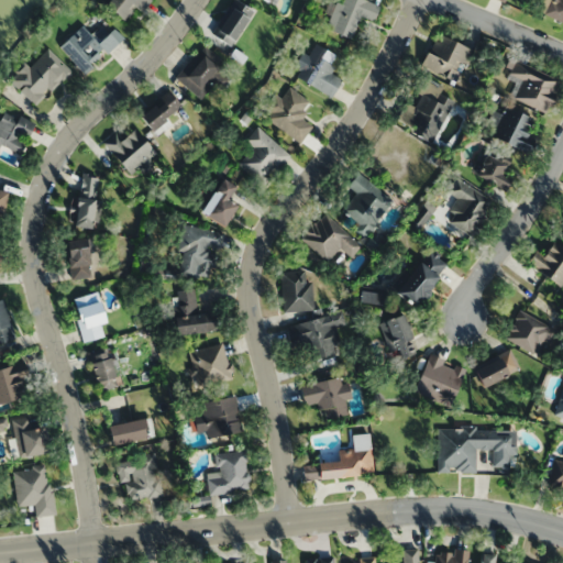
[(138,7),(142,11),(152,1),(151,0),(109,0),(108,2),(125,20),(138,7)]
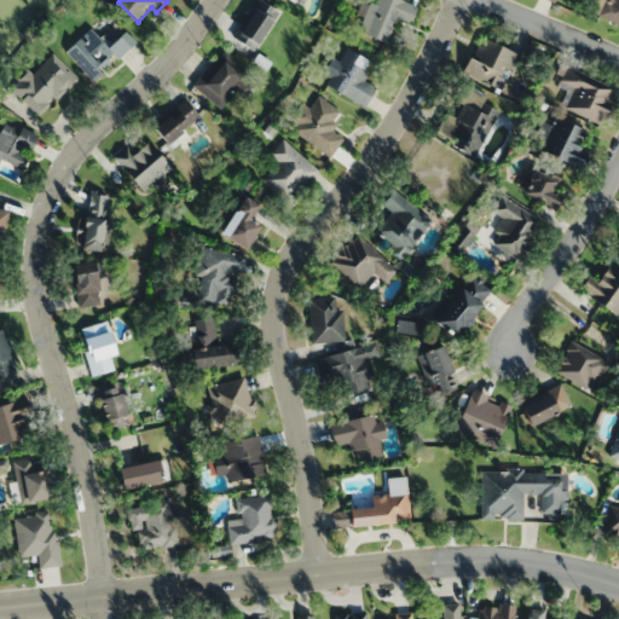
[(254,52),(278,12),(259,0),(256,0),(232,38),(254,52)]
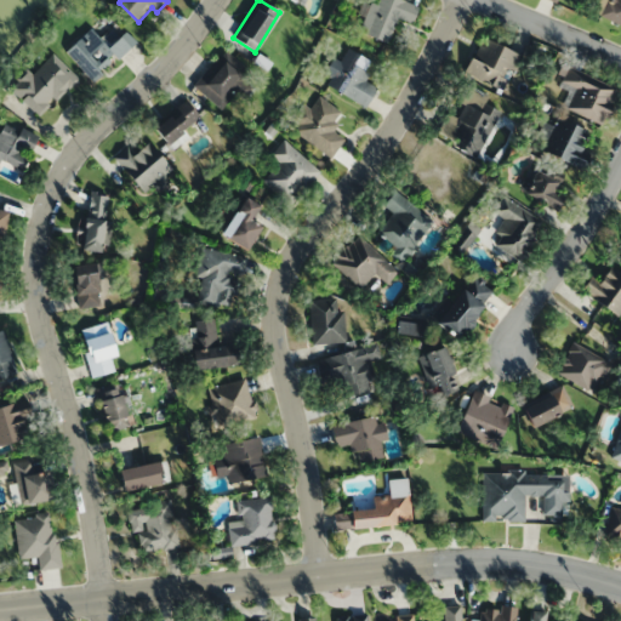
[(411,23),(417,7),(399,0),(371,0),(359,30),(387,43),(398,18),(411,23)]
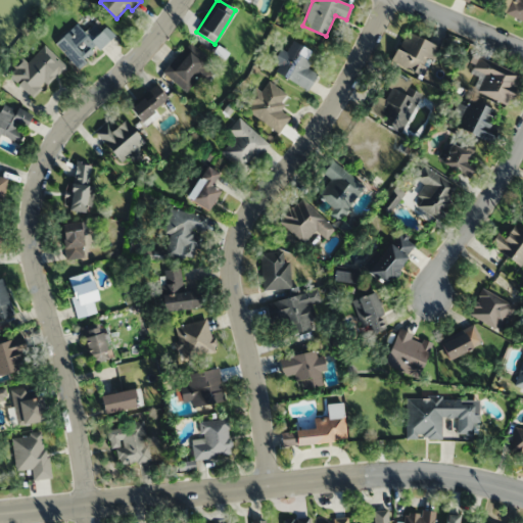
[(522,0),(511,0),(505,14),(522,21),(522,0)]
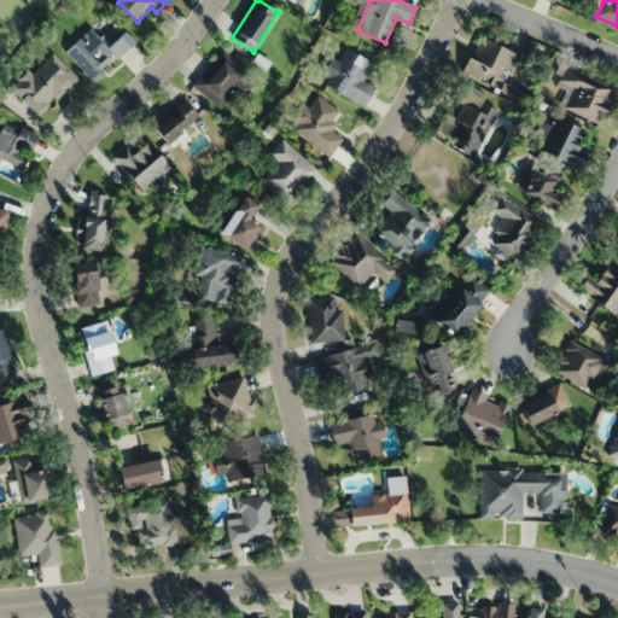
[(122,34),(110,45),(92,27),(66,51),(94,81),(132,46),(122,34)]
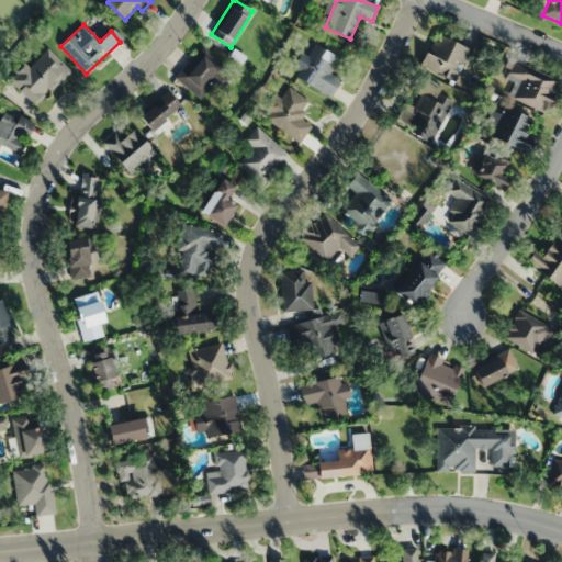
[(419,65),(456,83),(471,52),(435,34),(419,65)]
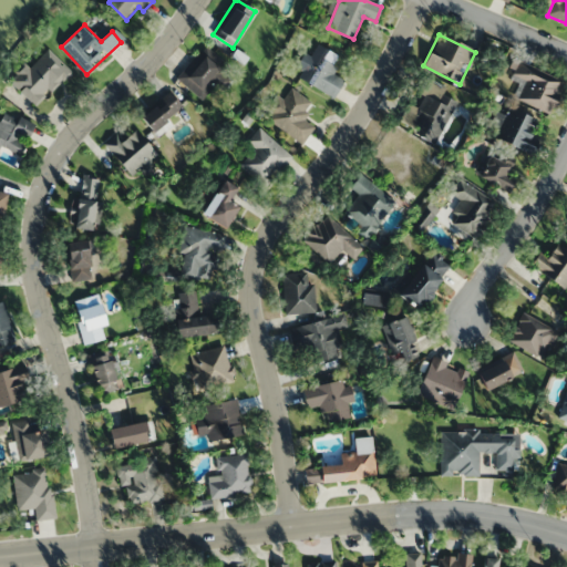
[(332,98),(342,80),(331,74),(340,57),(317,44),(311,55),(303,51),(296,66),(301,70),(297,79),(332,98)]
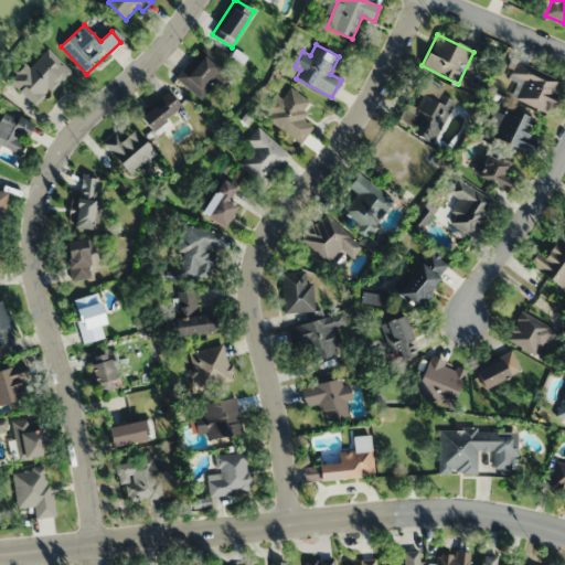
[(176,76),(198,97),(226,66),(204,45),(176,76)]
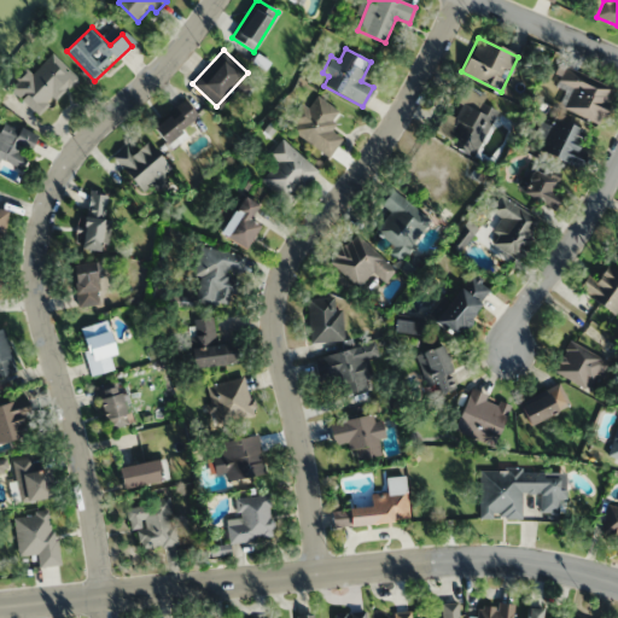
[(27,70),(11,86),(39,115),(76,77),(53,53),(31,75),(27,70)]
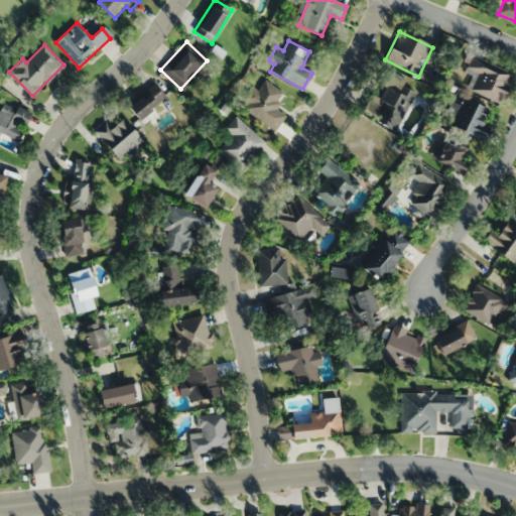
[(501,103),(511,76),(469,60),(465,72),(475,75),(470,92),(501,103)]
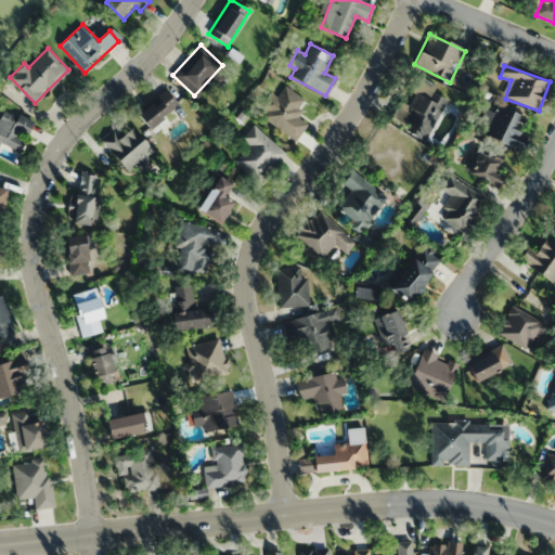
[(423,142),(446,100),(433,92),(436,86),(423,79),(397,128),(423,142)]
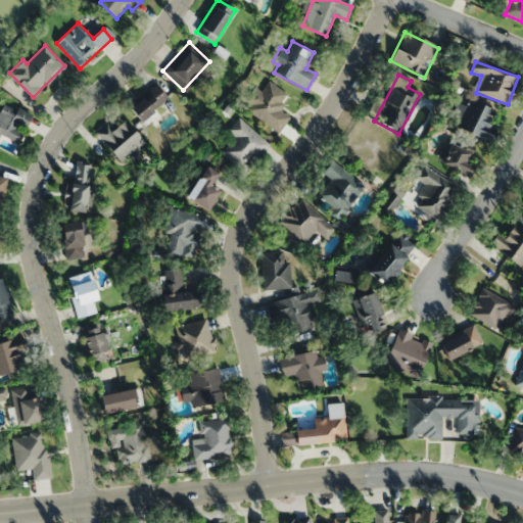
[(289,117),(278,109),(288,96),(268,81),(260,91),(255,88),(242,106),(278,133),(289,117)]
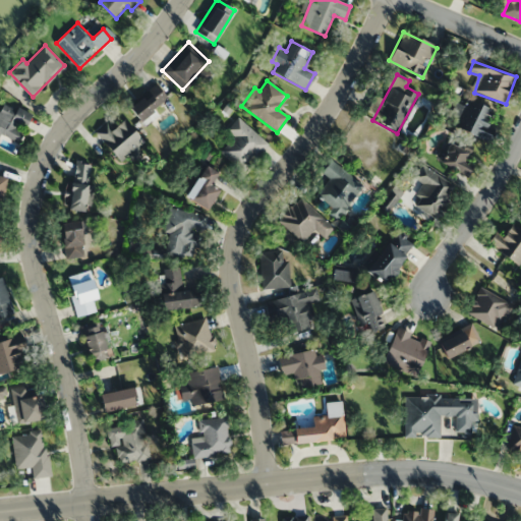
[(170,97),(156,83),(130,109),(145,122),(170,97)]
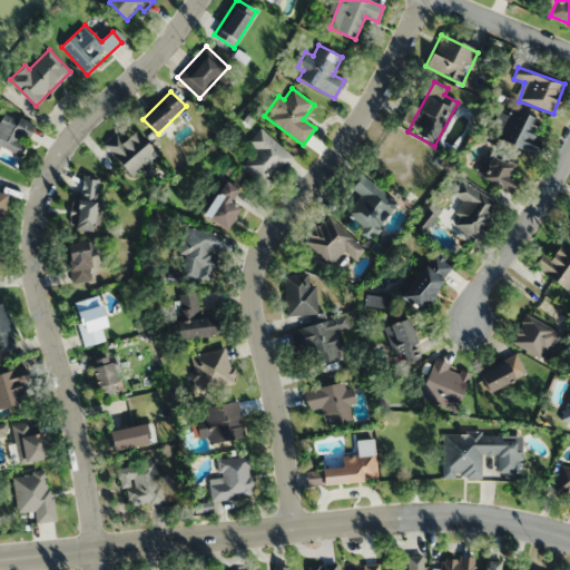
[(498,139),(531,156),(537,146),(529,143),(539,123),(512,109),(498,139)]
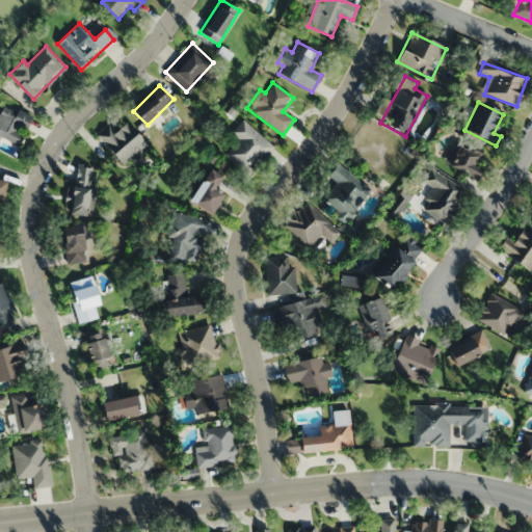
[(21,145),(27,133),(17,129),(22,117),(0,107),(0,138),(1,137),(21,145)]
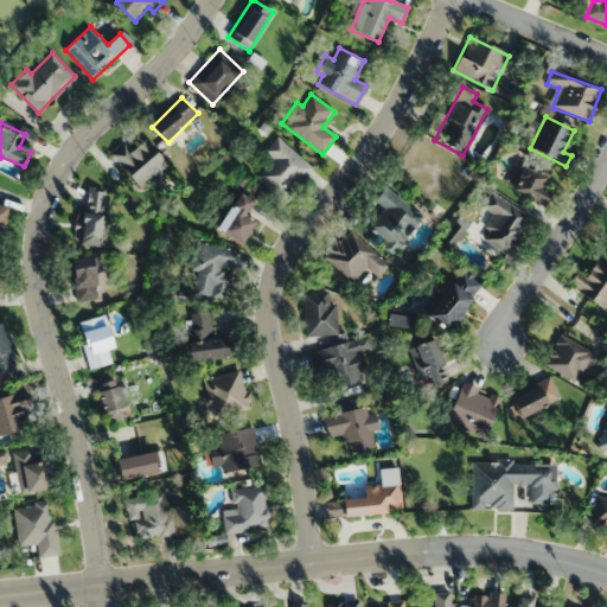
[(131,147),(127,142),(114,152),(142,190),(171,168),(146,135),(131,147)]
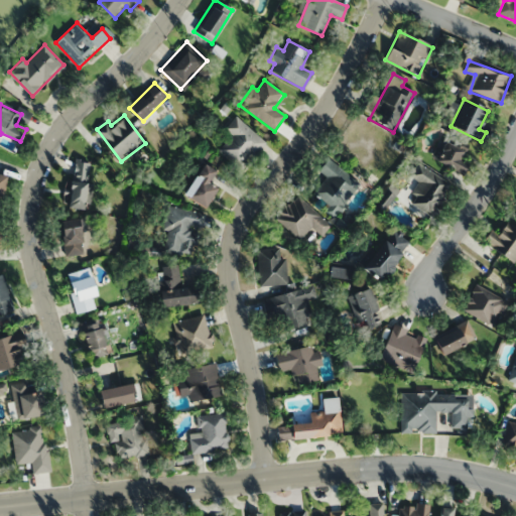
[(231,136),(219,147),(239,169),(265,144),(237,116),(224,128),(231,136)]
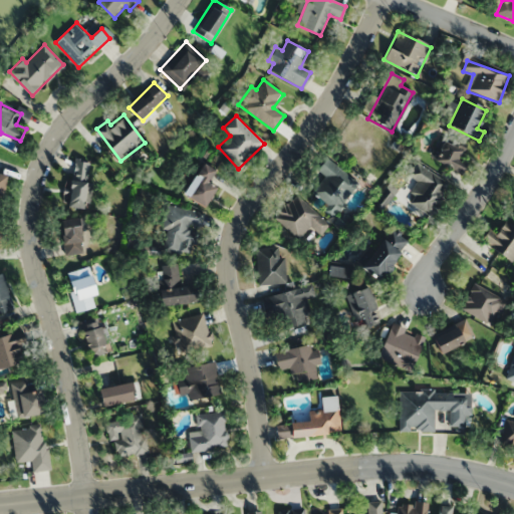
[(431,161),(461,175),(470,156),(440,142),(431,161)]
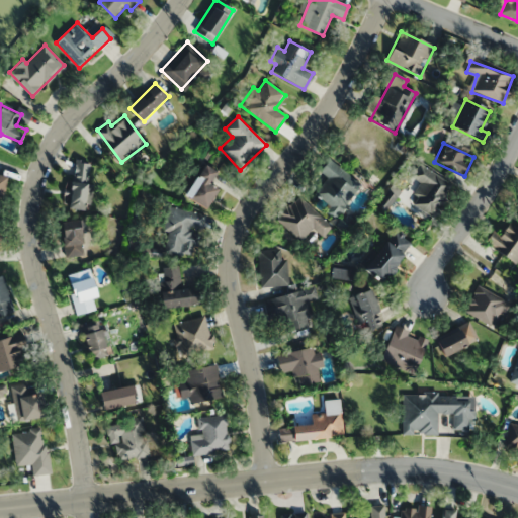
[(361,185),(327,158),(318,170),(327,177),(314,194),(338,214),(361,185)]
